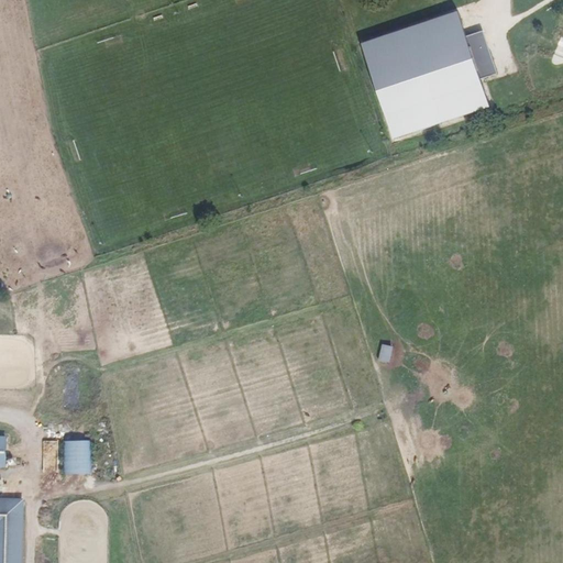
[(457,9),(356,43),(396,141),(489,106),(479,78),(496,72),(483,31),(466,36),(457,9)]
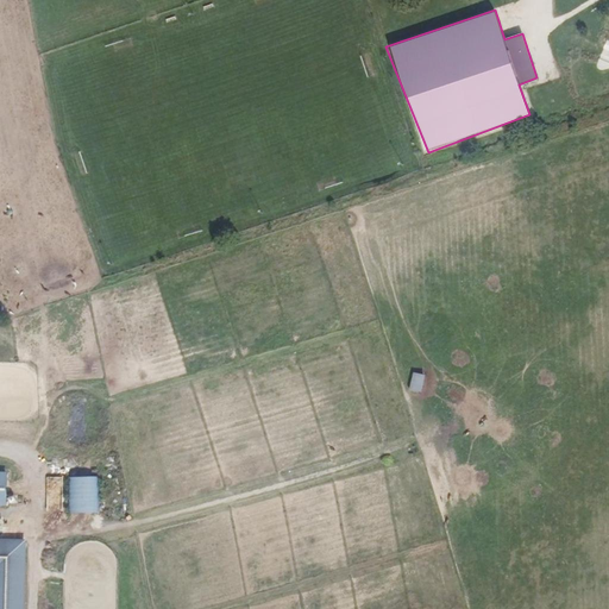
[(425,375),(412,372),(408,389),(419,391),(425,375)]
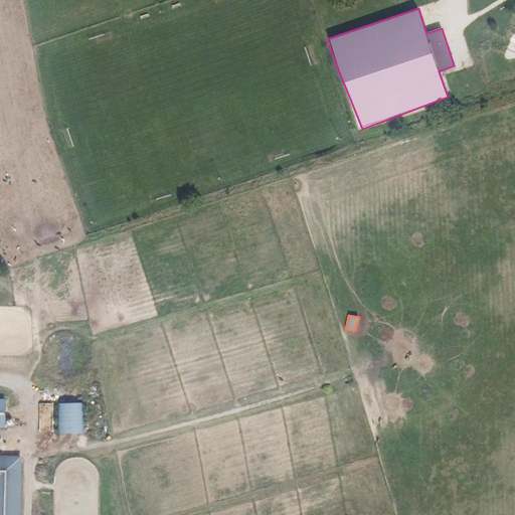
[(58,402),(58,433),(83,433),(84,402),(58,402)]
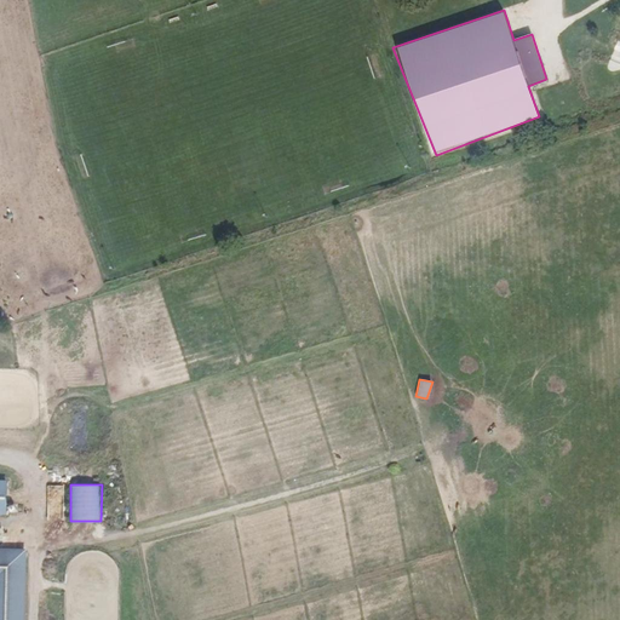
[(50,522),(64,522),(63,488),(49,489),(50,522)]
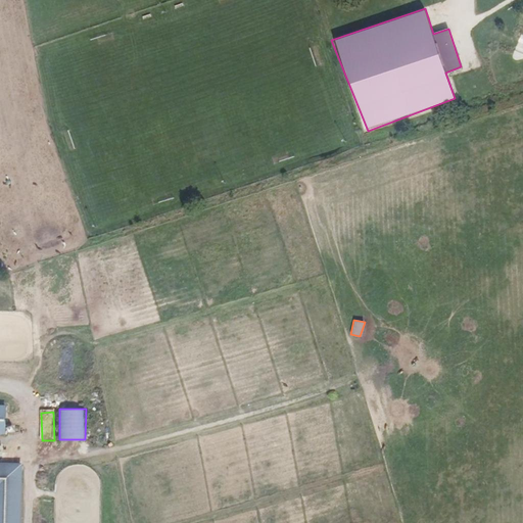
[(24,522),(27,463),(0,462),(0,522),(24,522)]
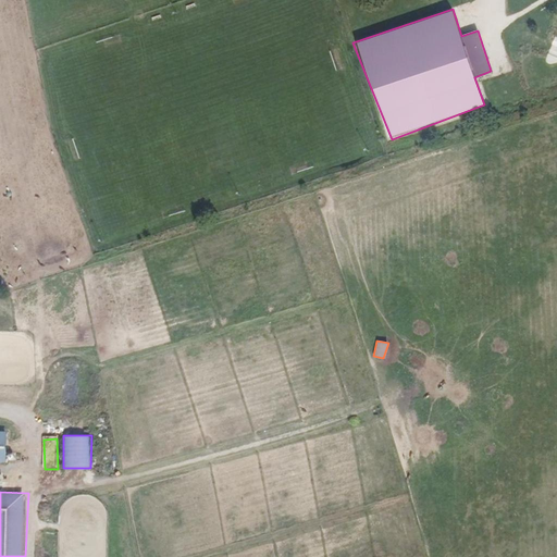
All buildings are outlined.
